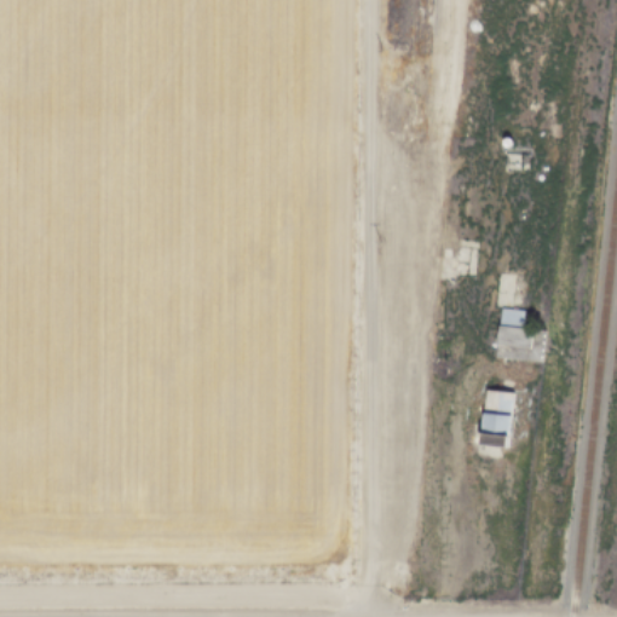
[(531,176),(531,157),(506,157),(506,176),(531,176)]
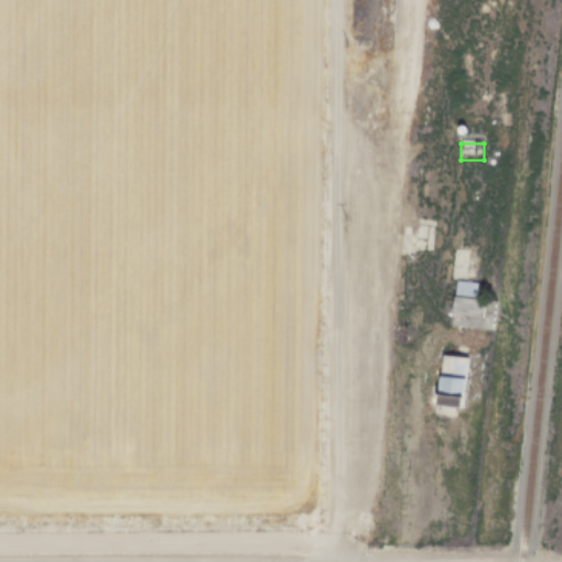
[(456,293),(457,281),(479,283),(478,295),(456,293)]
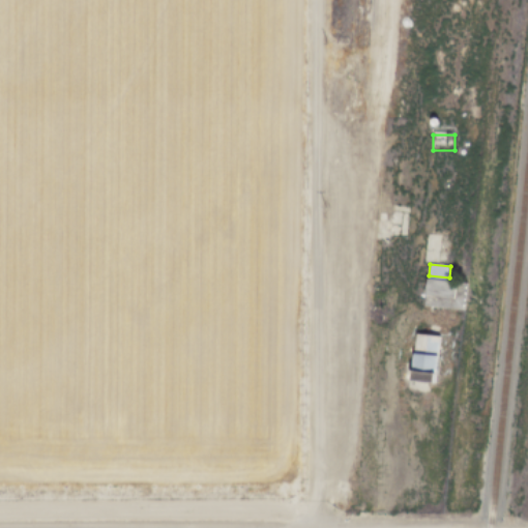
[(426,305),(430,277),(469,284),(466,311),(426,305)]
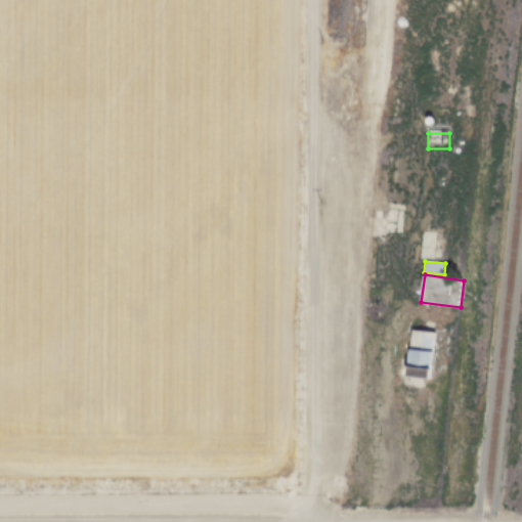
[(365,304),(379,304),(379,315),(365,315),(365,304)]
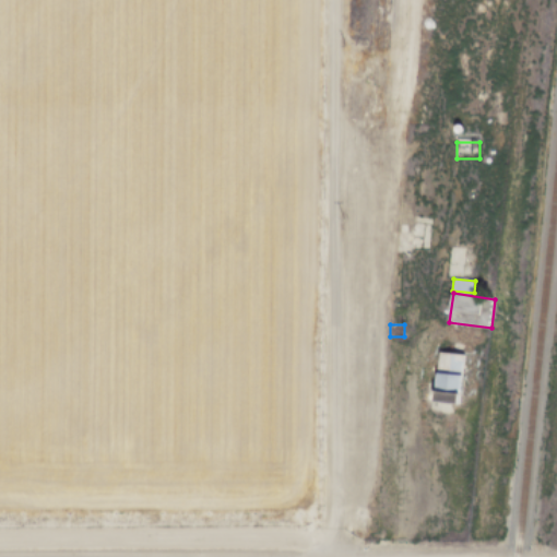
[(465,355),(461,402),(434,399),(439,352),(465,355)]
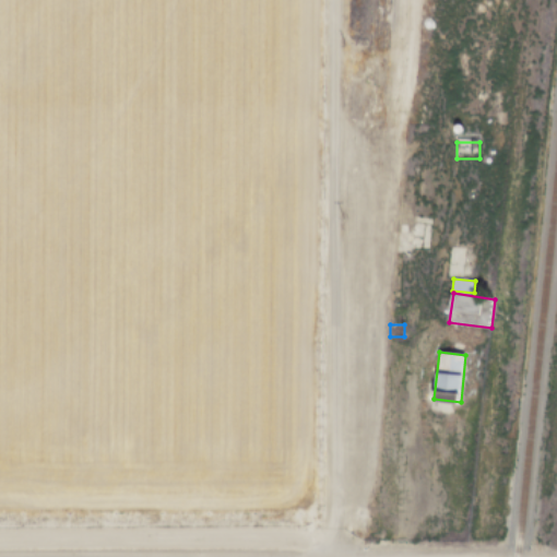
All buildings are outlined.
